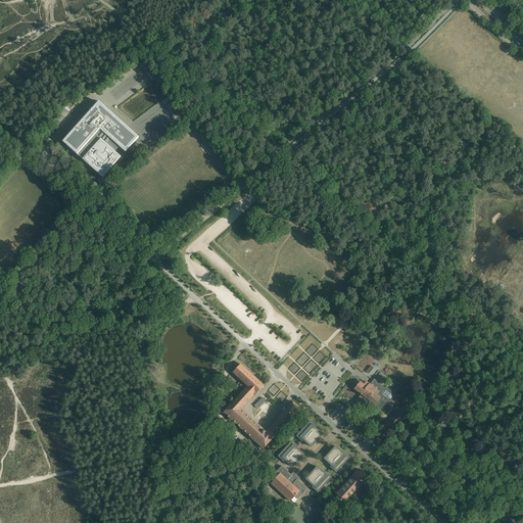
[(144,60),(139,64),(152,82),(156,78),(144,60)]
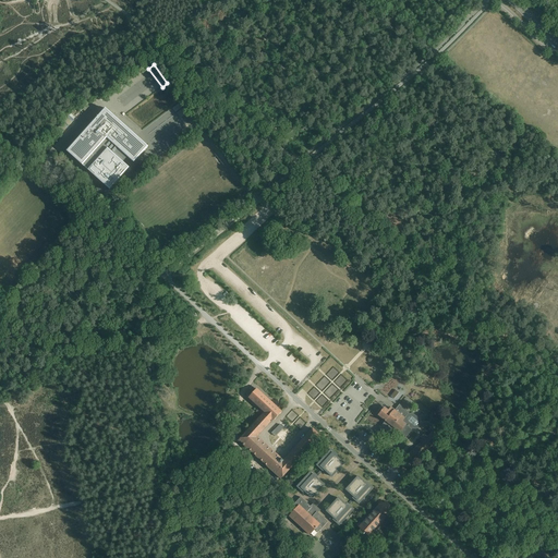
[(179,104),(172,109),(176,113),(182,108),(179,104)]
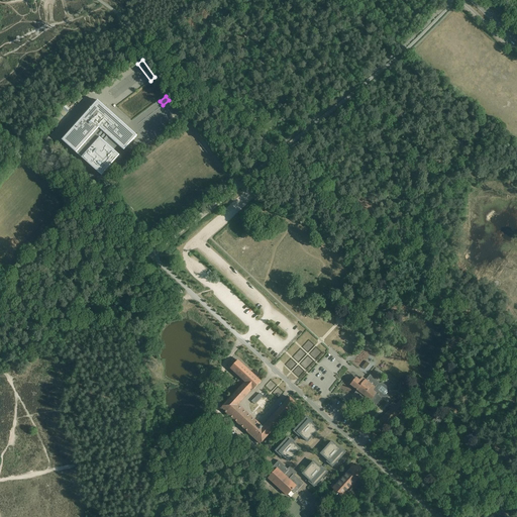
[(120,156),(114,150),(118,146),(124,151),(137,136),(98,100),(62,140),(102,176),(120,156)]
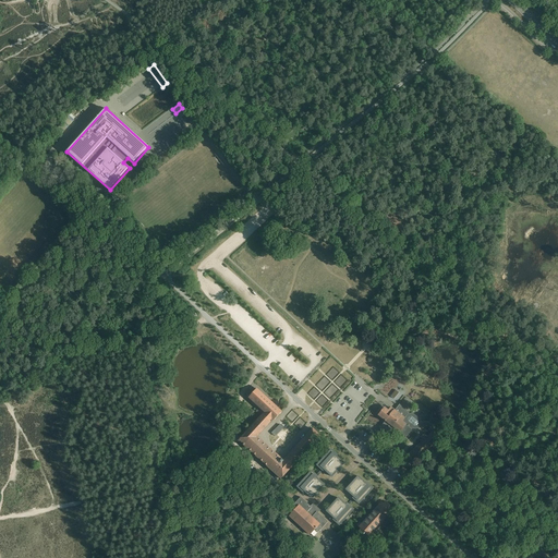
[(181,119),(187,113),(183,108),(177,113),(181,119)]
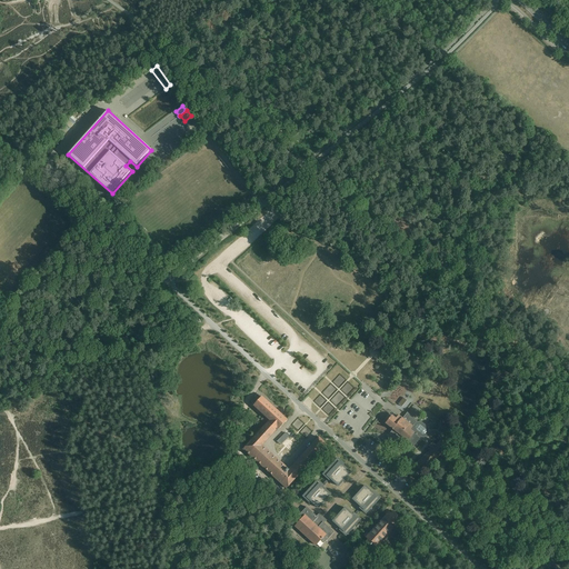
[(255,405),(255,406),(269,419),(267,422),(276,430),(277,431),(287,420),(262,397),(261,397),(258,393),(255,397),(256,398),(251,402),(255,405)]
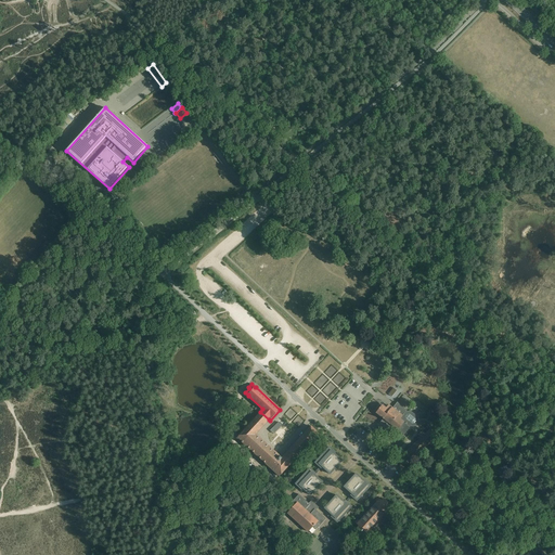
[(404,435),(410,427),(411,426),(412,427),(414,427),(416,426),(418,423),(418,417),(411,412),(408,412),(407,412),(407,411),(407,410),(397,402),(395,405),(395,407),(394,409),(392,408),(391,408),(389,405),(386,409),(379,403),(374,411),(384,418),(383,420),(377,427),(387,435),(394,426),(404,435)]
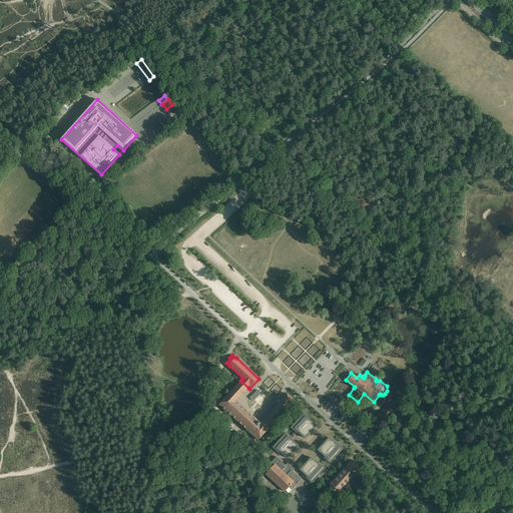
[(236,401),(248,388),(240,381),(218,405),(223,409),(224,408),(259,440),(295,401),(288,394),(261,424),(236,401)]
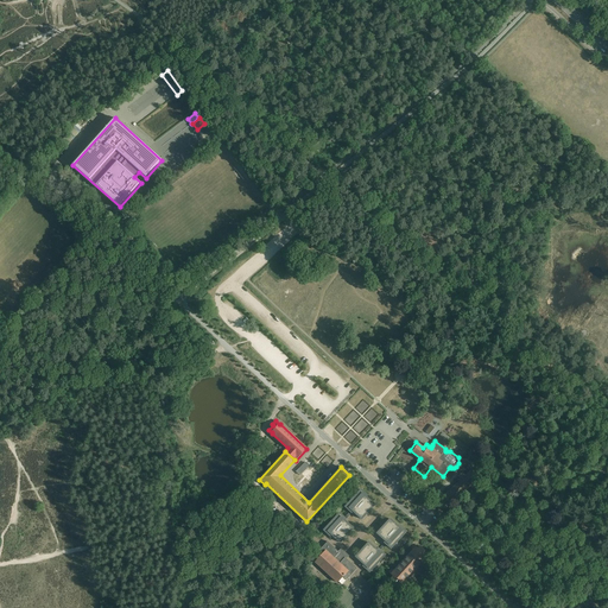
[(451,505),(455,500),(476,481),(469,473),(469,474),(466,476),(463,473),(458,476),(461,479),(458,480),(460,482),(444,496),(451,505)]
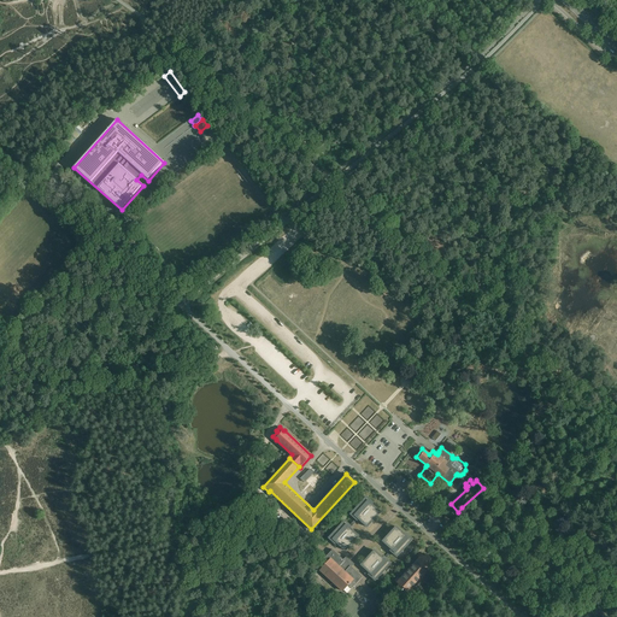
[(350,515),(357,521),(358,519),(368,528),(381,512),(372,505),(374,503),(366,497),(350,515)]
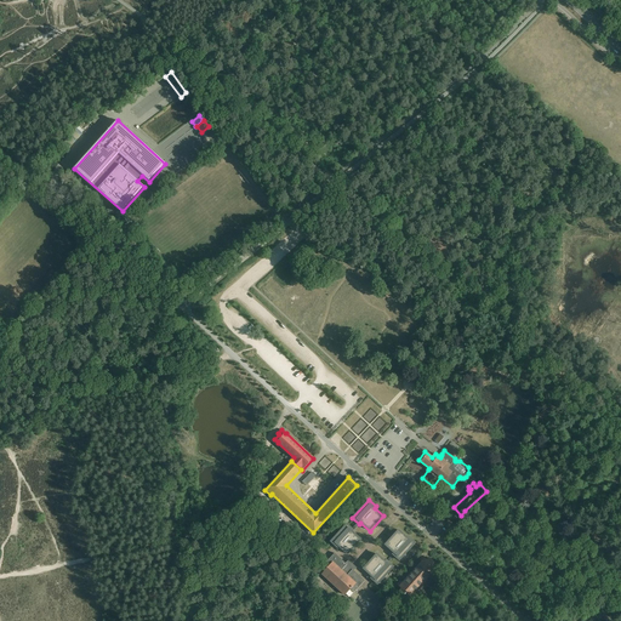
[(448,523),(450,525),(453,522),(455,523),(457,519),(453,516),(448,523)]
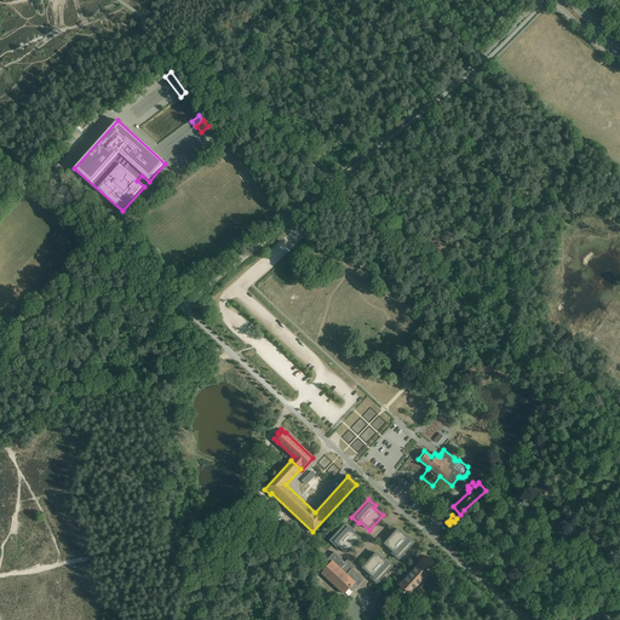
[(329,541),(337,547),(338,546),(348,555),(361,539),(352,530),(354,529),(346,523),(329,541)]
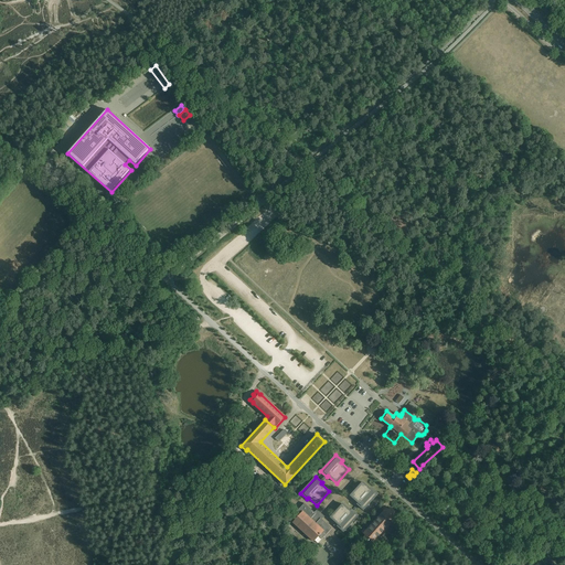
[(350,496),(358,503),(356,504),(363,510),(379,494),(372,489),(371,490),(363,482),(350,496)]
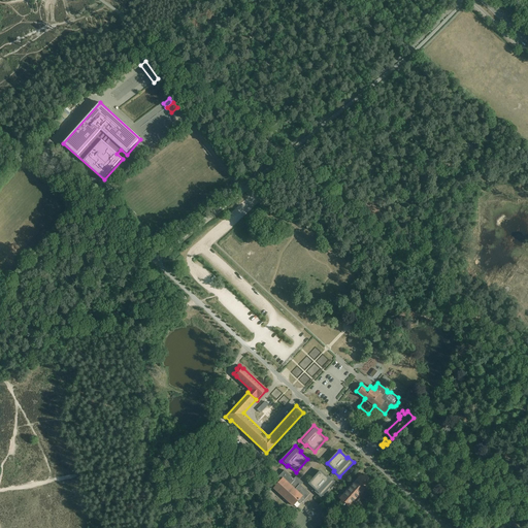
[(278,484),(274,488),(294,506),(294,505),(297,507),(300,504),(301,504),(306,498),(310,494),(301,486),(303,483),(296,475),(296,476),(294,479),(285,470),(282,474),(275,481),(278,484)]
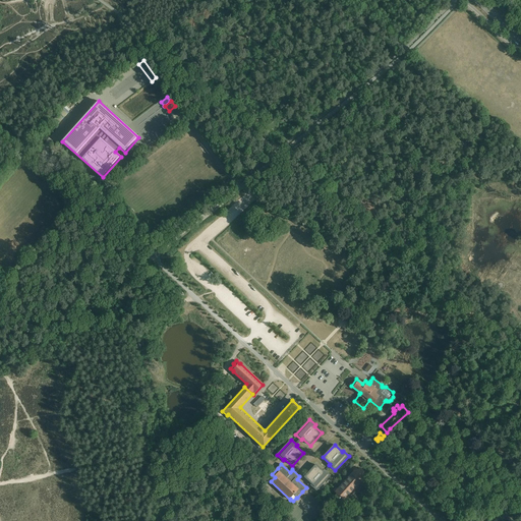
[(304,477),(312,484),(311,485),(316,490),(331,476),(325,470),(324,471),(316,465),(304,477)]
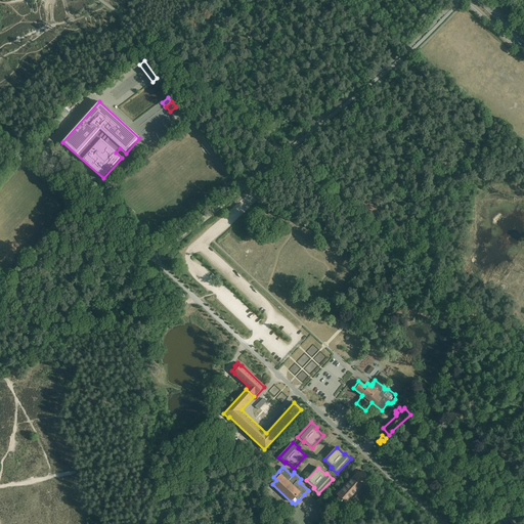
[(356,474),(352,478),(340,492),(338,491),(336,493),(339,496),(337,499),(341,503),(340,505),(343,508),(347,504),(368,480),(364,477),(366,475),(362,471),(360,473),(357,470),(355,473),(356,474)]
